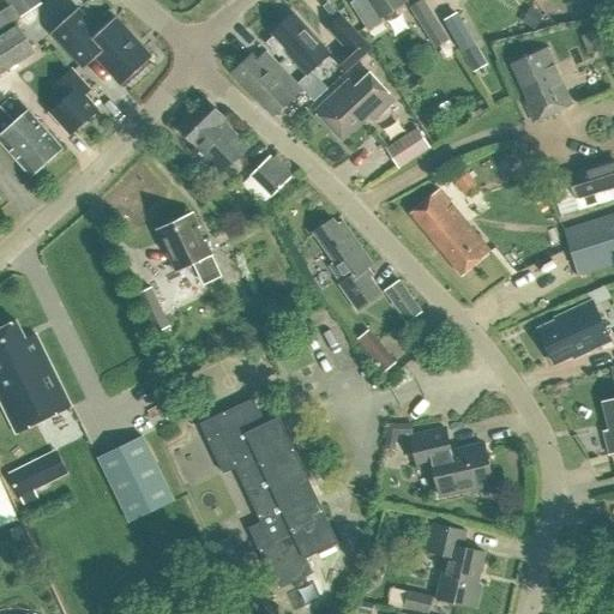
[(6,0),(19,19),(43,4),(41,0),(6,0)]
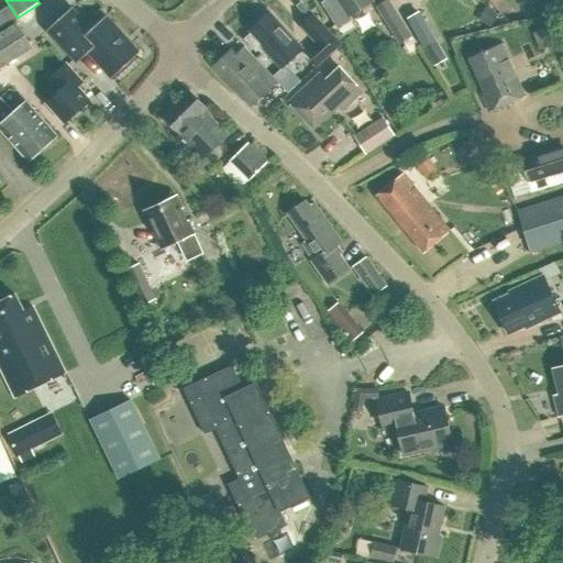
[(337,0),(348,17),(373,1),(371,0),(337,0)]
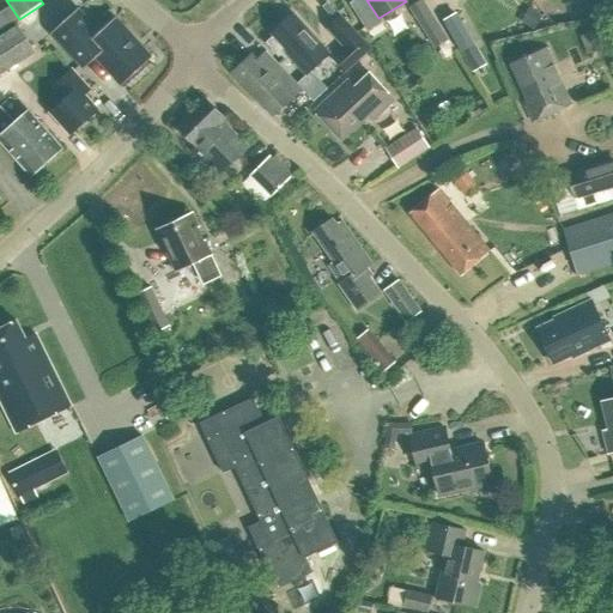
[(435,47),(447,40),(422,0),(419,0),(408,7),(435,47)]
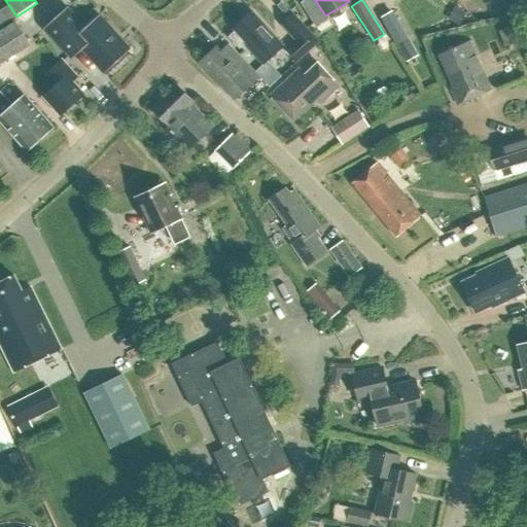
[(372,0),(380,12),(391,6),(387,0),(372,0)]
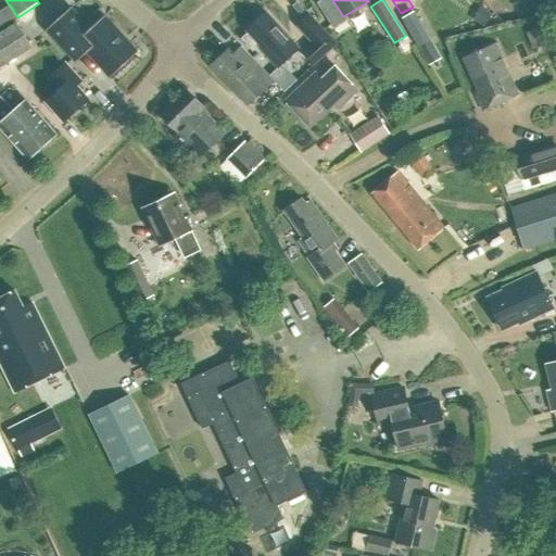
[(474,20),(487,27),(494,13),(482,7),(474,20)]
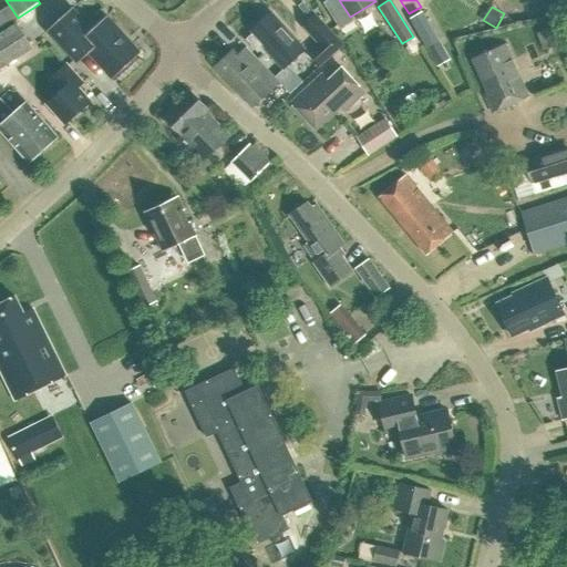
[(422,8),(410,16),(436,64),(450,57),(422,8)]
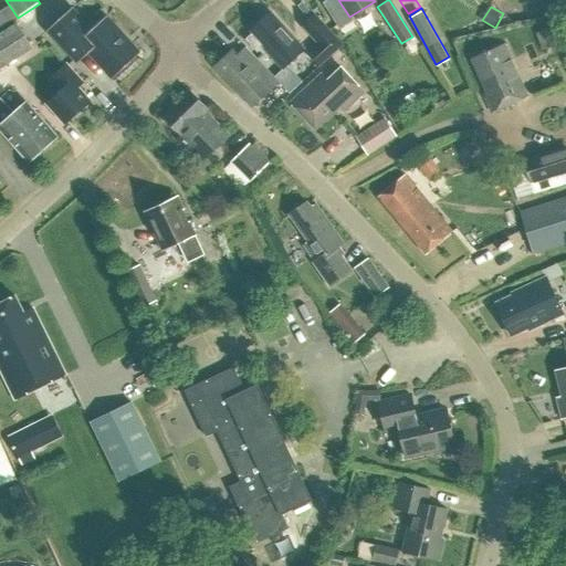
[(70,9),(48,30),(77,63),(88,52),(112,79),(138,54),(105,18),(90,31),(70,9)]
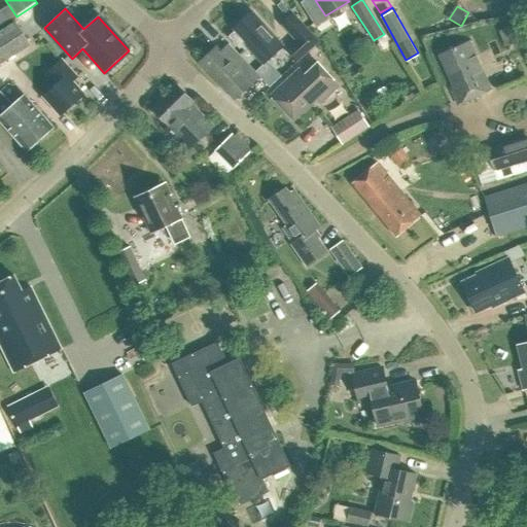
[(251,11),(243,20),(242,18),(233,26),(235,28),(233,29),(235,32),(229,38),(240,48),(244,44),(264,65),(282,46),(282,45),(251,11)]
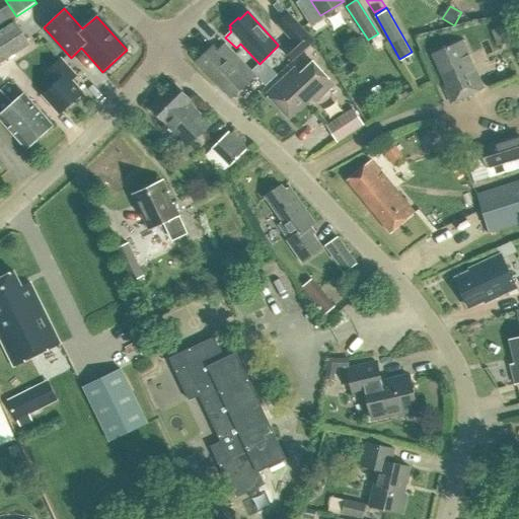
[(291,13),(278,24),(293,41),(284,50),(293,60),(316,42),(291,13)]
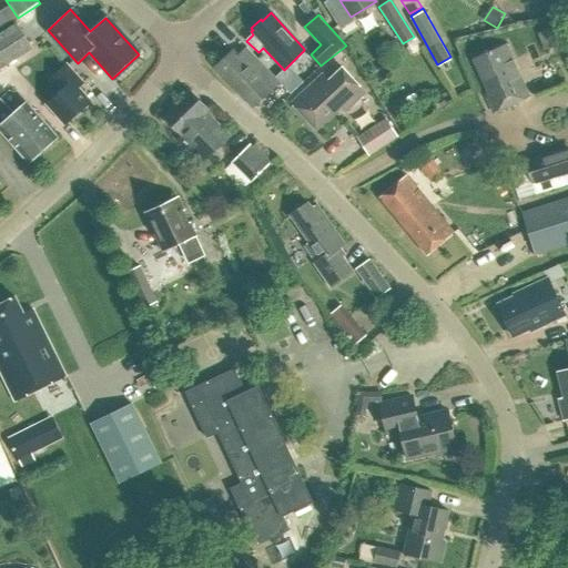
[(0,34),(0,67),(30,49),(16,26),(0,34)]
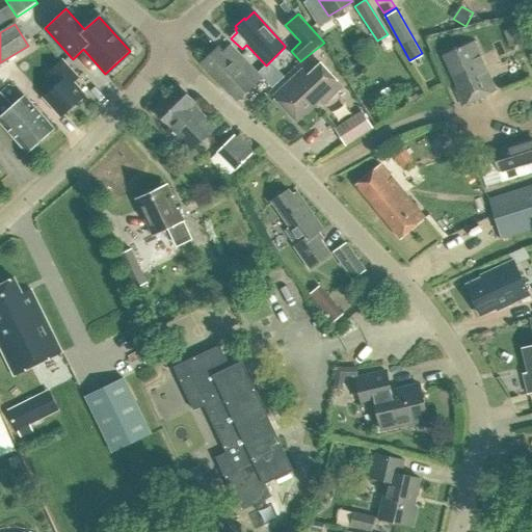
[(444,54),(460,88),(455,91),(461,106),(495,90),(472,42),(444,54)]
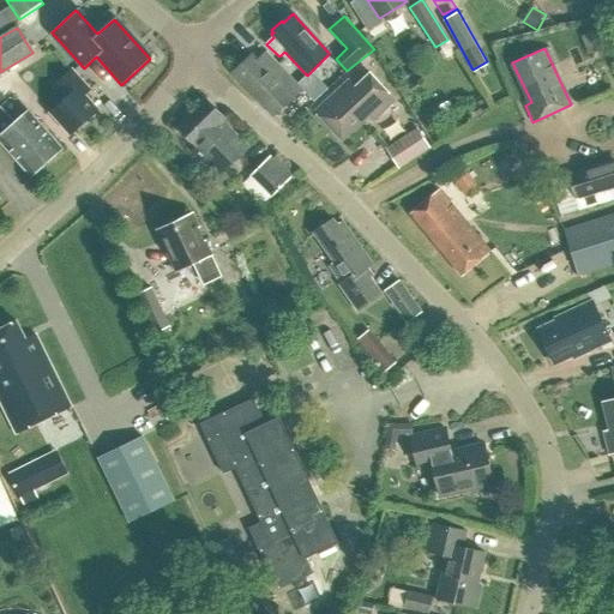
[(234,72),(274,114),(301,89),(284,72),(274,80),(251,55),(234,72)]
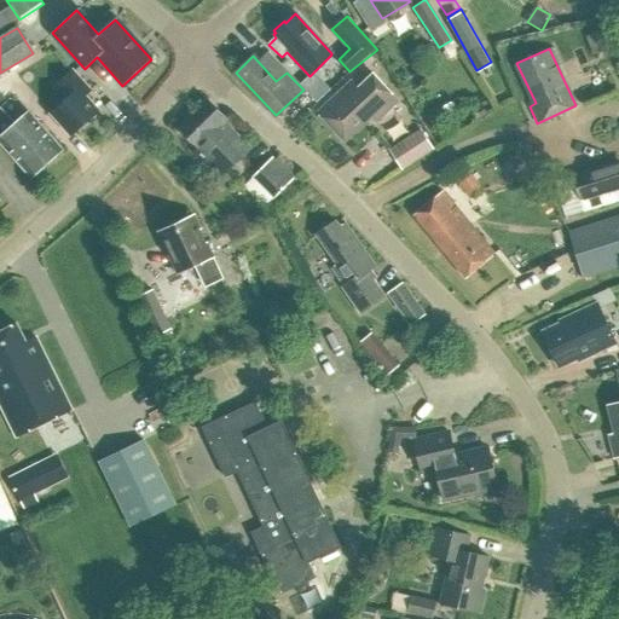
[(67,99),(50,114),(70,137),(98,111),(85,96),(90,91),(73,71),(56,86),(67,99)]
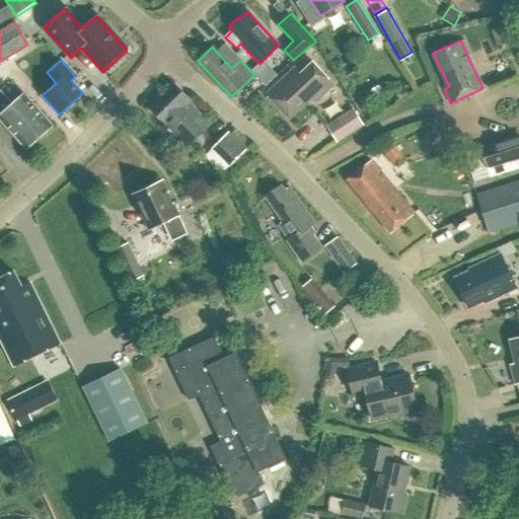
[(294,69),(272,89),(266,95),(287,118),(310,96),(314,101),(332,84),(312,63),(299,75),(294,69)]
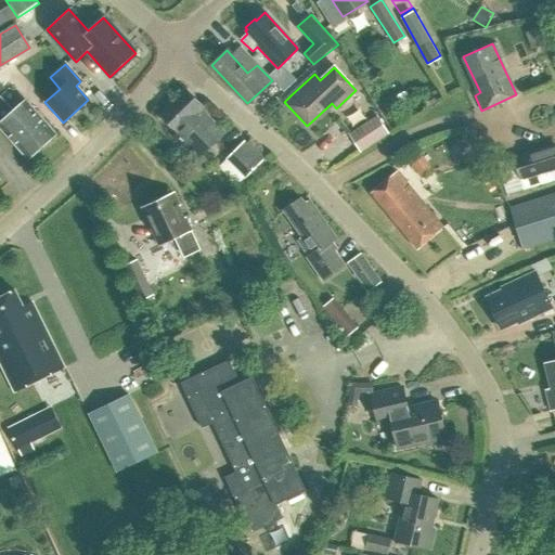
[(172,136),(184,147),(197,162),(210,149),(210,147),(224,134),(201,111),(203,108),(184,90),(160,114),(177,131),(172,136)]
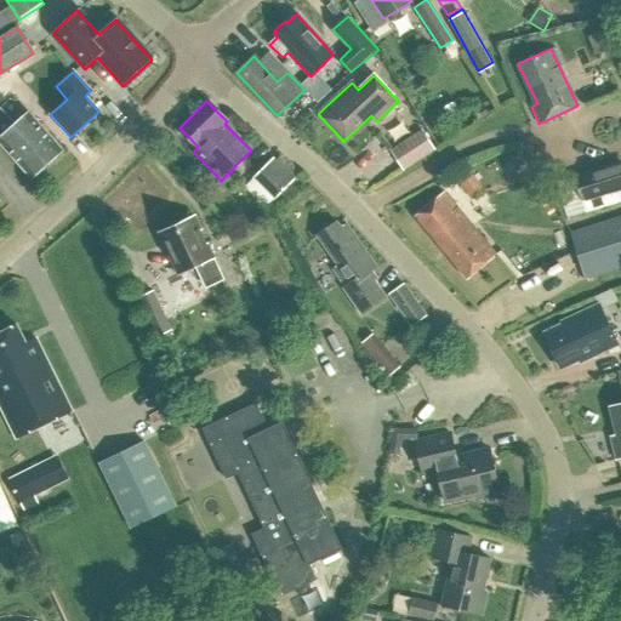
[(0,143),(30,178),(62,151),(28,114),(16,125),(0,108),(0,143)]
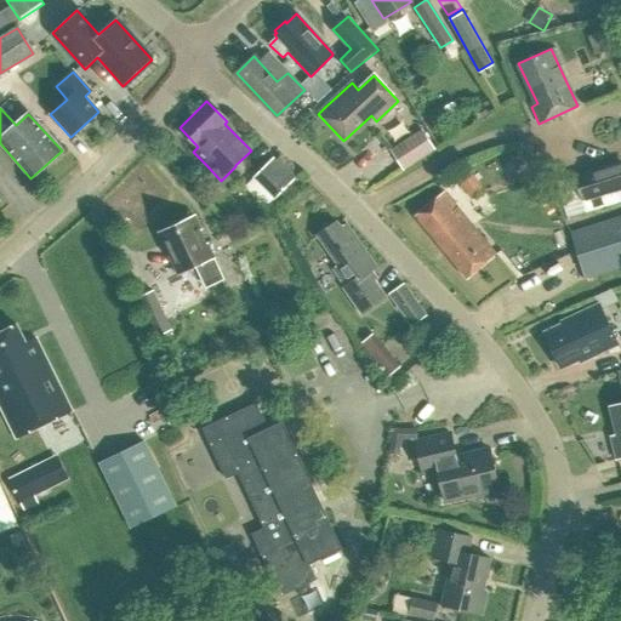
[(431,118),(437,127),(450,120),(444,109),(431,118)]
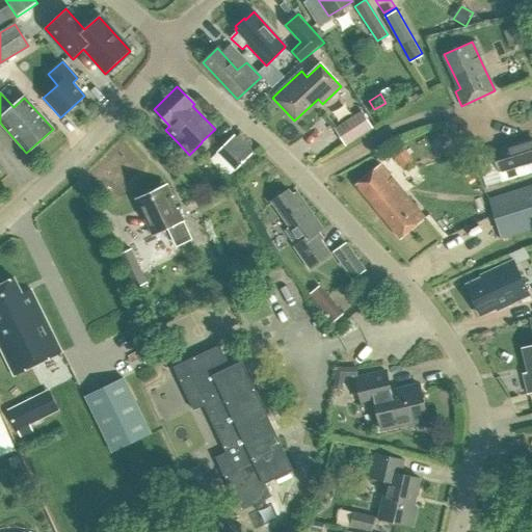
[(335,131),(346,147),(373,129),(362,112),(335,131)]
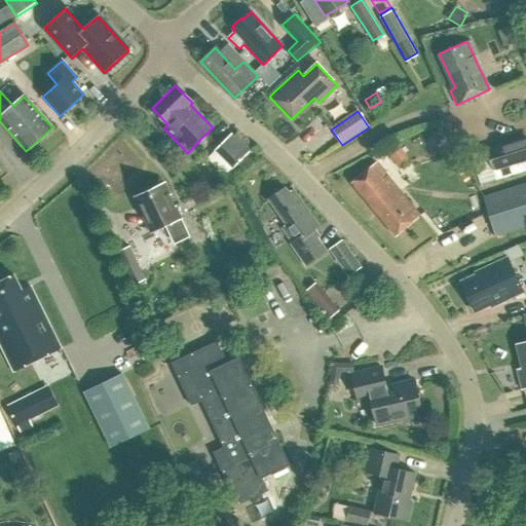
[(218,148),(235,166),(249,152),(231,135),(218,148)]
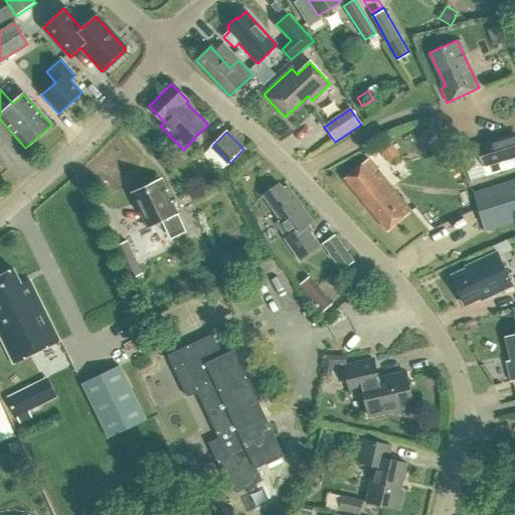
[(477,146),(483,167),(514,157),(514,139),(494,146),(492,141),(477,146)]
